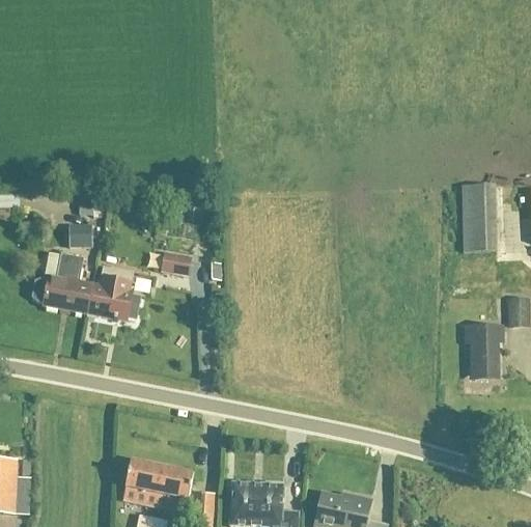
[(75,181),(56,181),(57,192),(76,191),(75,181)]
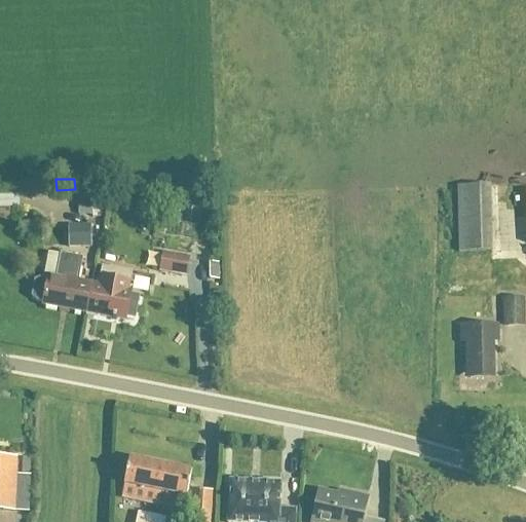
[(490,181),(457,181),(459,247),(492,247),(490,181)]
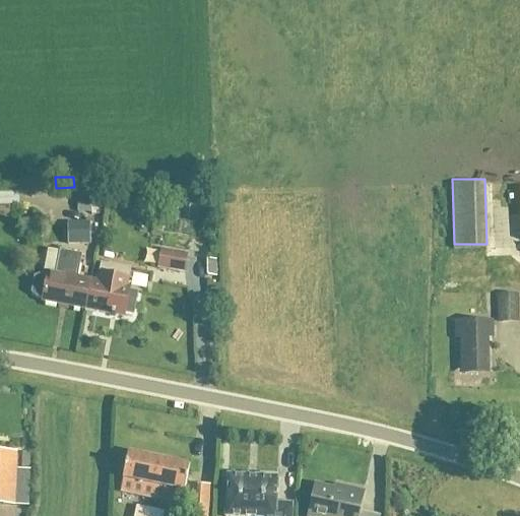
[(121,184),(110,184),(111,192),(121,192),(121,184)]
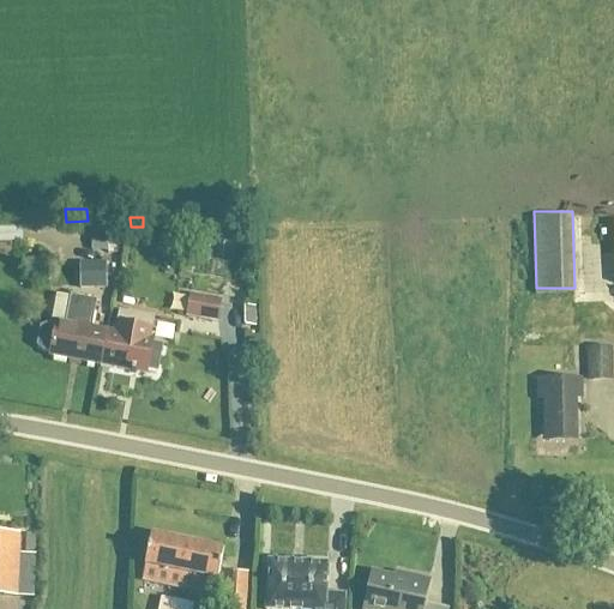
[(91,230),(91,246),(108,246),(108,230),(91,230)]
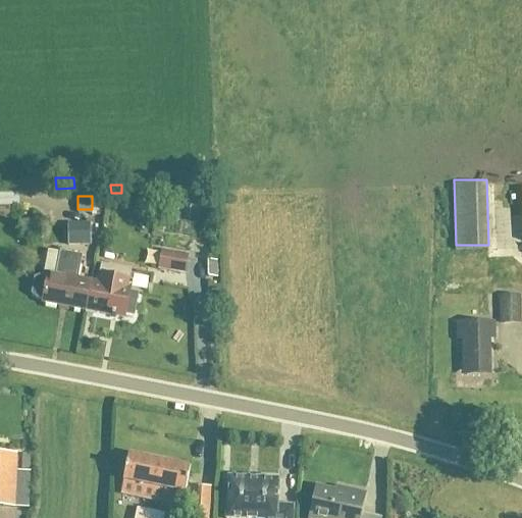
[(126,232),(125,217),(112,218),(112,232),(126,232)]
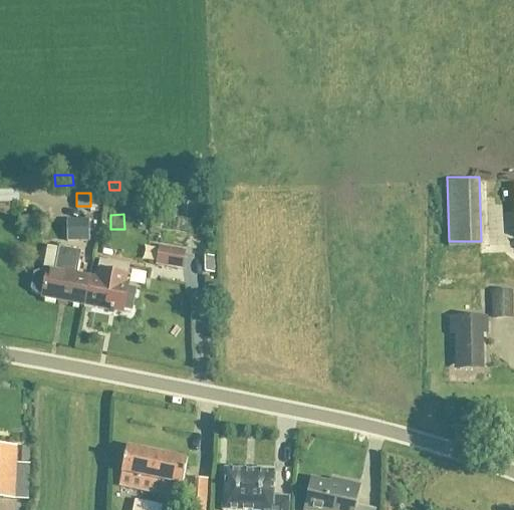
[(66,217),(67,237),(87,237),(87,217),(66,217)]
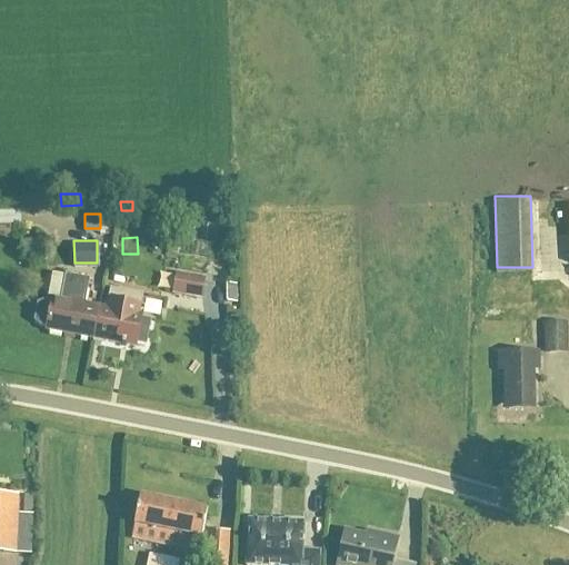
[(40,320),(47,321),(47,326),(95,336),(101,303),(86,300),(91,275),(67,270),(61,295),(53,294),(52,297),(46,296),(38,298),(35,316),(40,320)]
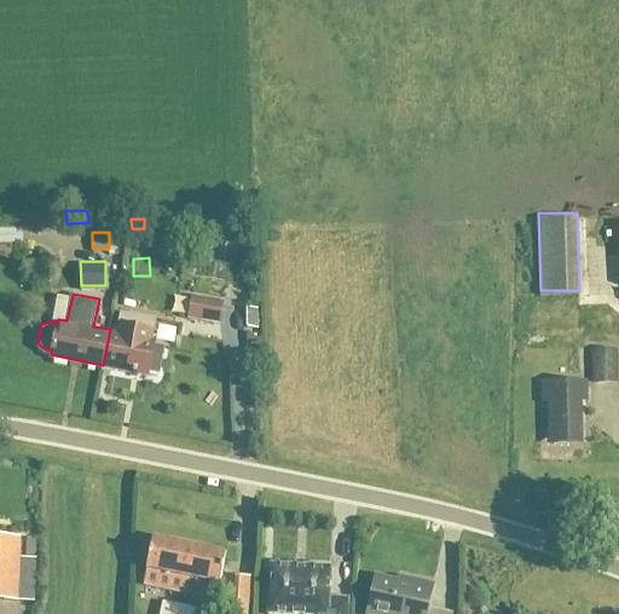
[(189,313),(219,318),(223,300),(192,294),(189,313)]
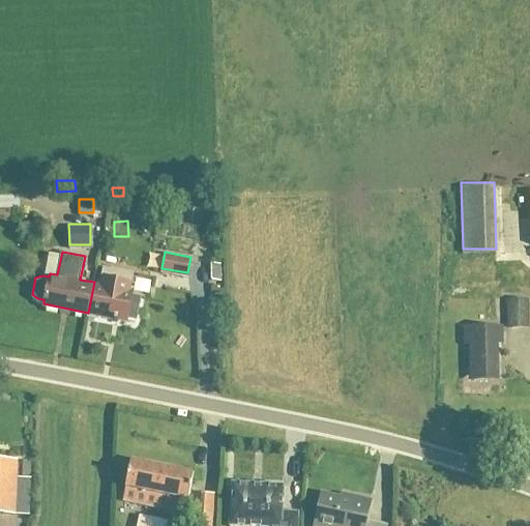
[(99,283),(94,282),(88,313),(107,316),(113,318),(113,319),(117,319),(117,318),(126,320),(126,316),(136,318),(140,296),(131,294),(133,290),(129,289),(134,271),(104,265),(99,283)]
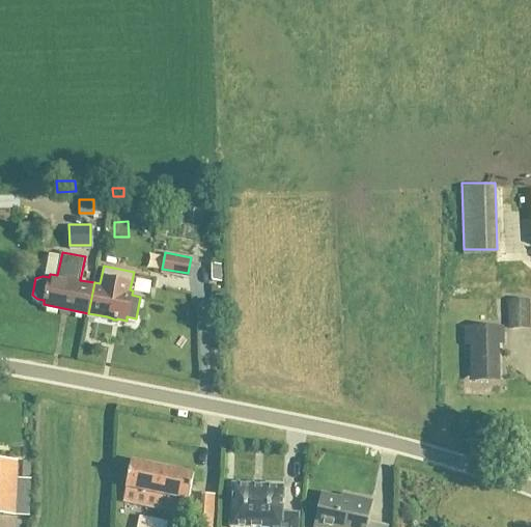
[(529,297),(509,298),(510,323),(529,322),(529,297)]
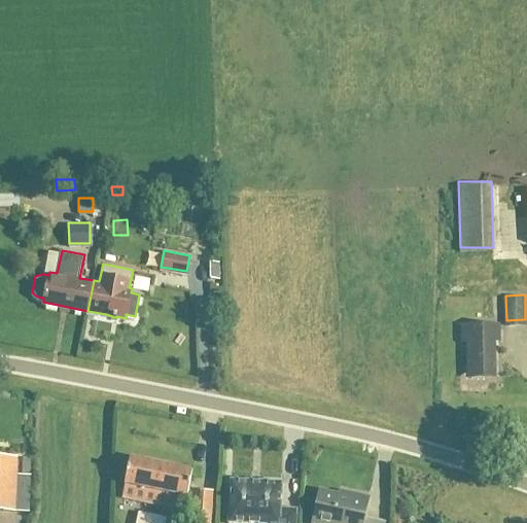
[(499,320),(462,321),(463,338),(468,338),(469,369),(495,368),(495,337),(500,337),(499,320)]
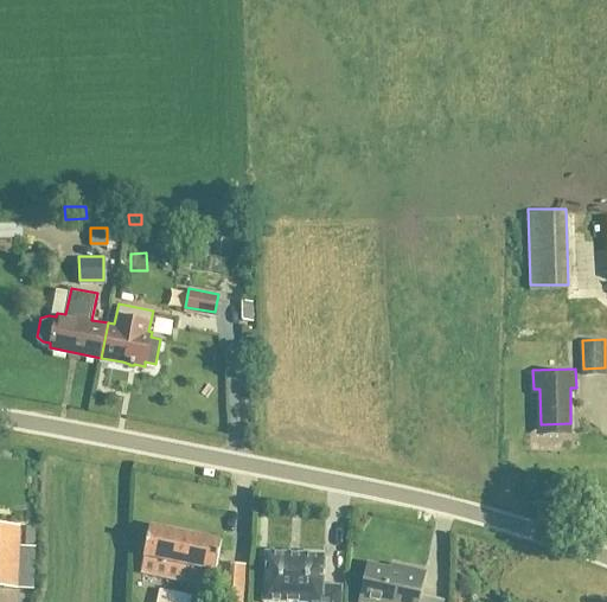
[(34,558),(19,557),(20,524),(0,523),(0,584),(18,586),(33,586),(34,558)]
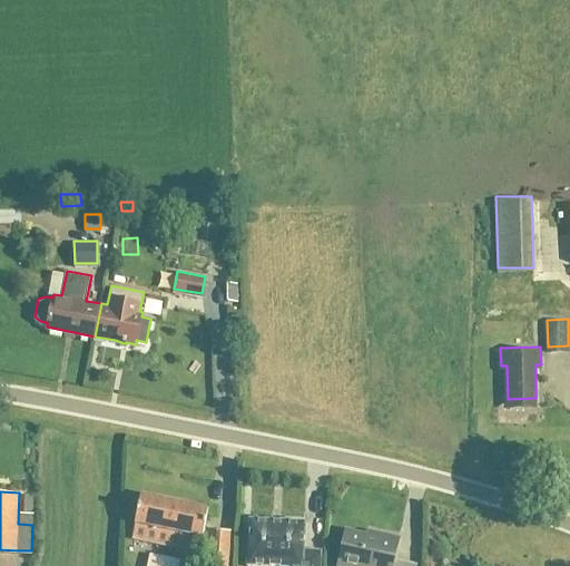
[(207,506),(140,493),(131,537),(198,550),(207,506)]
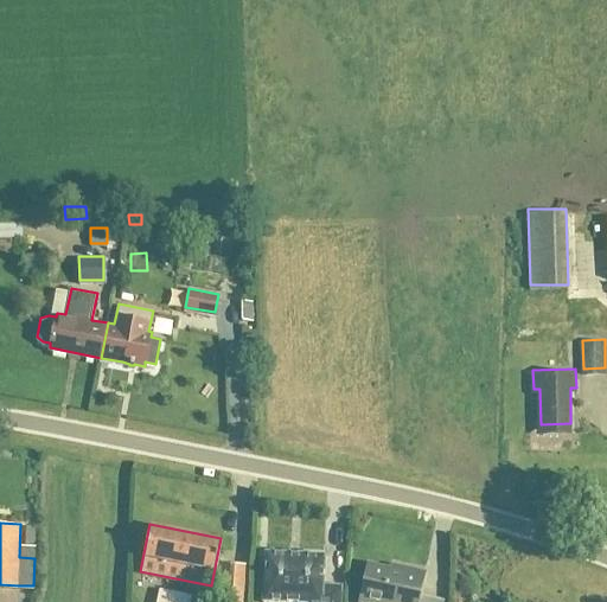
[(321,583),(324,554),(266,551),(263,600),(301,601),(339,601),(342,583),(321,583)]
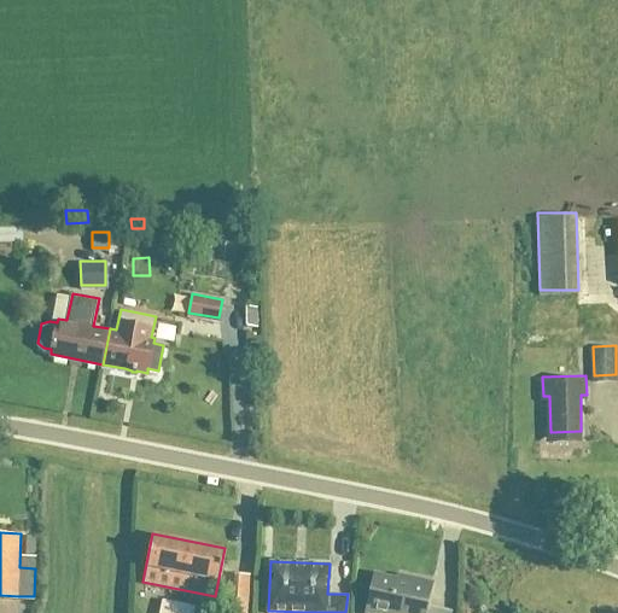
[(367,609),(382,612),(425,612),(427,603),(433,579),(410,574),(409,579),(375,572),(367,609)]
